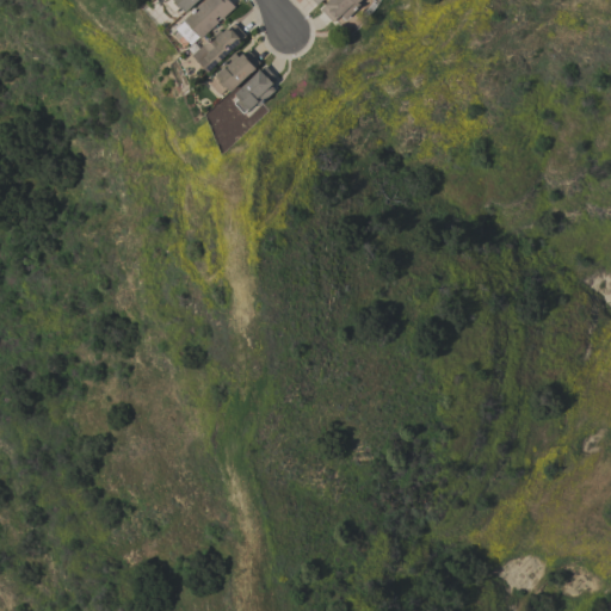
[(198,0),(185,12),(180,6),(179,7),(173,1),(174,0),(198,0)]
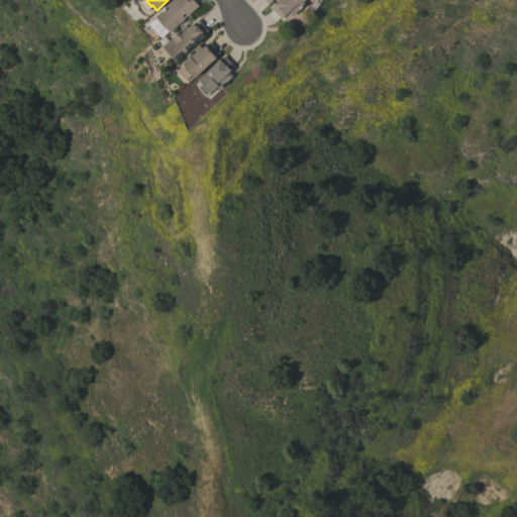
[(192,0),(198,6),(187,16),(184,13),(182,15),(184,18),(170,32),(168,31),(162,37),(148,24),(156,18),(154,17),(173,0),(192,0)]
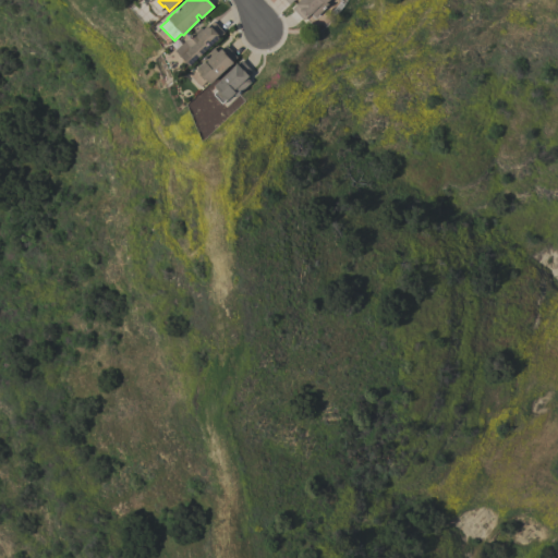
[(300,0),(329,0),(327,2),(329,4),(315,17),(312,13),(307,16),(307,15),(303,20),(292,8),(296,4),(296,3),(300,0)]
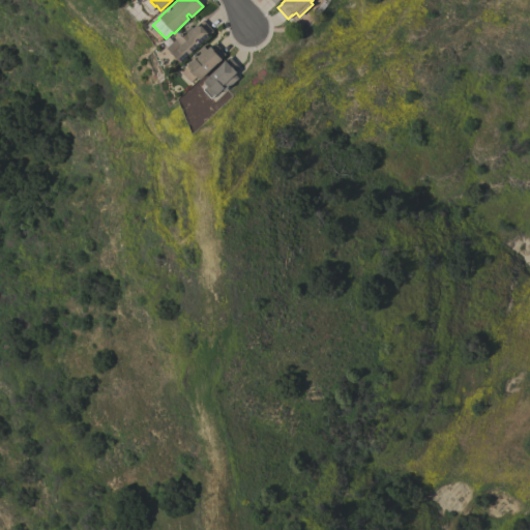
[(180,62),(166,48),(176,38),(177,38),(189,26),(193,28),(197,24),(197,25),(202,20),(212,30),(207,35),(208,36),(204,39),(180,62)]
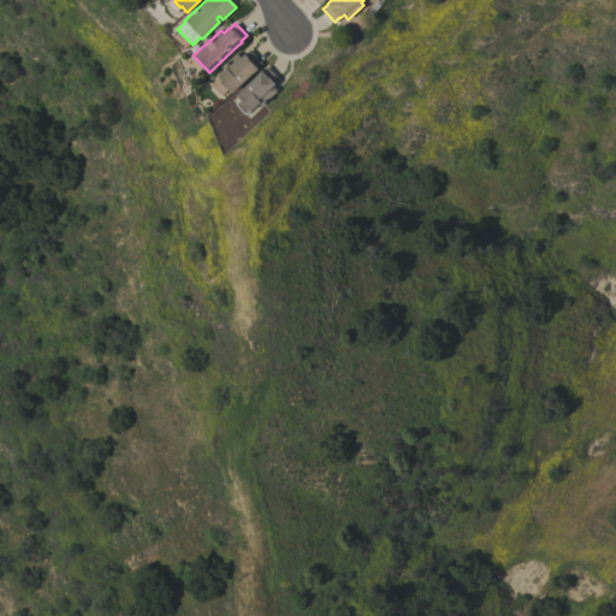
[(209,83),(223,70),(220,67),(226,63),(225,61),(236,53),(240,57),(243,53),(244,54),(249,51),(261,63),(256,67),(258,69),(253,73),(252,73),(231,93),(227,88),(220,94),(209,83)]
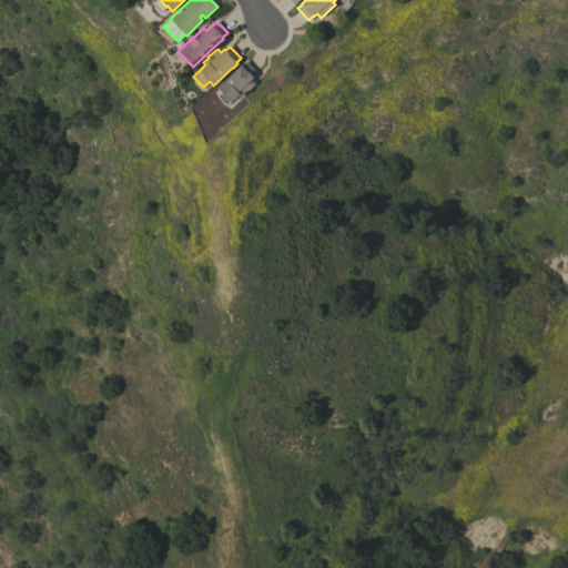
[(217,87),(236,69),(235,69),(241,64),(241,66),(245,61),(256,73),(253,77),(253,78),(252,79),(255,83),(242,97),(242,95),(240,98),(237,97),(231,102),(230,101),(225,105),(216,95),(221,91),(217,87)]
